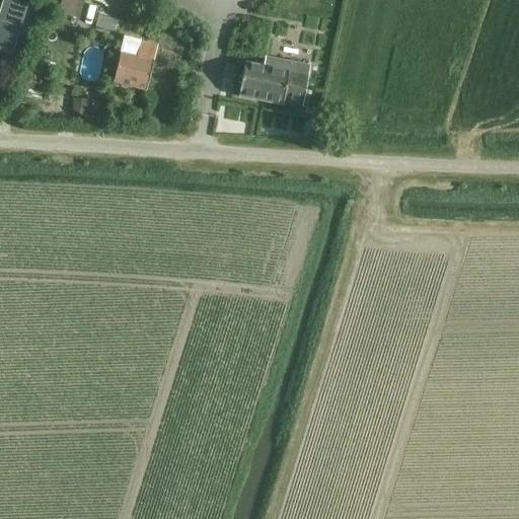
[(1,23),(0,27),(0,44),(12,48),(17,28),(1,23)]
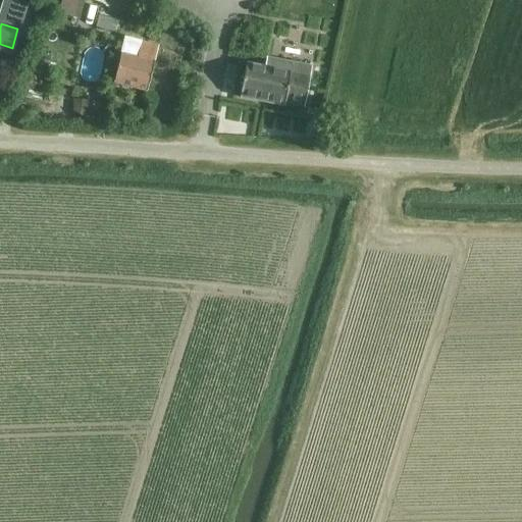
[(127,39),(147,40),(147,28),(128,27),(127,39)]
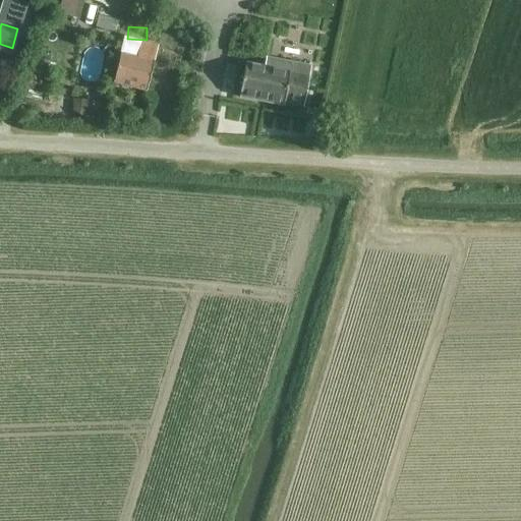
[(157,51),(139,47),(140,42),(124,38),(113,83),(147,92),(157,51)]
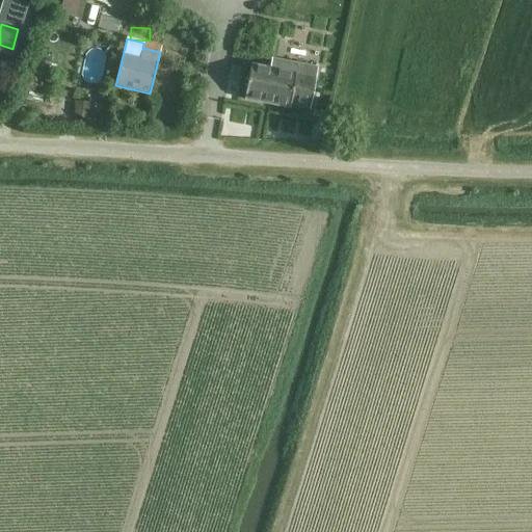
[(284,73),(250,67),(243,100),(290,108),(290,106),(309,110),(317,69),(286,61),(284,73)]
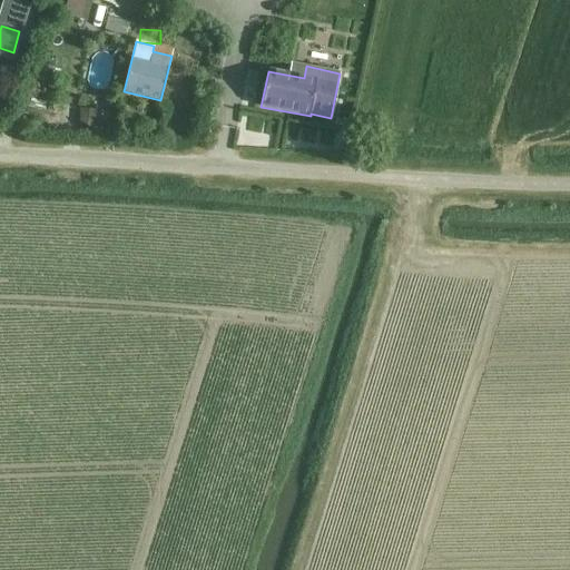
[(244,126),(262,128),(263,116),(245,115),(244,126)]
